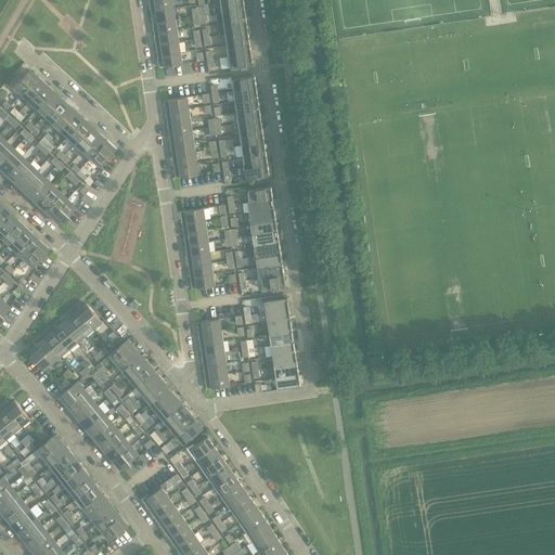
[(172,0),(156,0),(150,1),(152,12),(175,9),(172,0)]
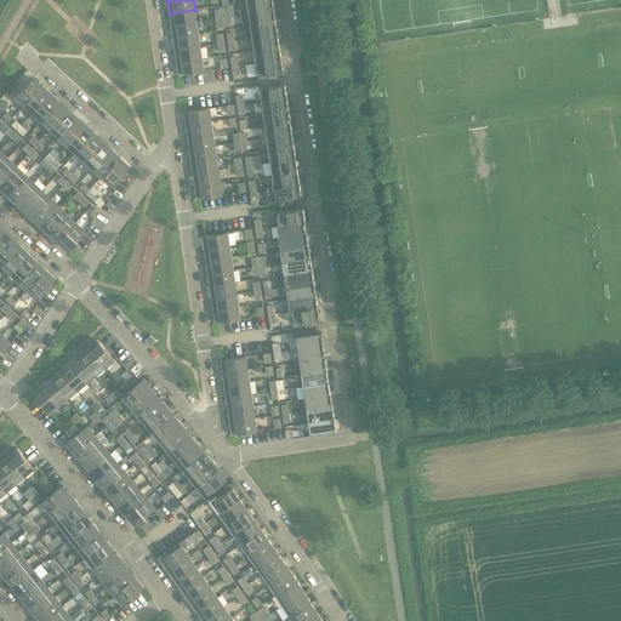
[(273,0),(260,0),(248,3),(249,15),(274,10),(273,0)]
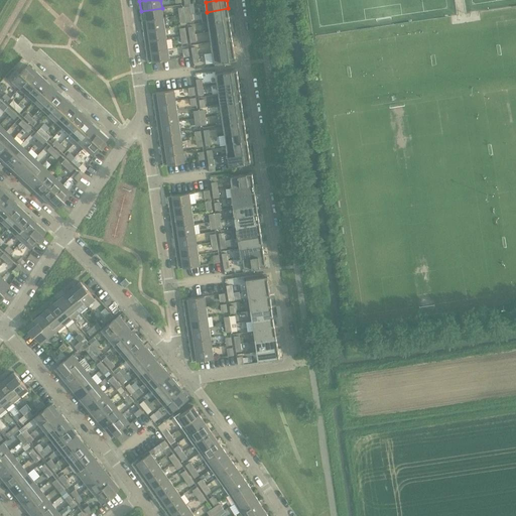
[(162,8),(141,11),(142,21),(164,18),(162,8)]
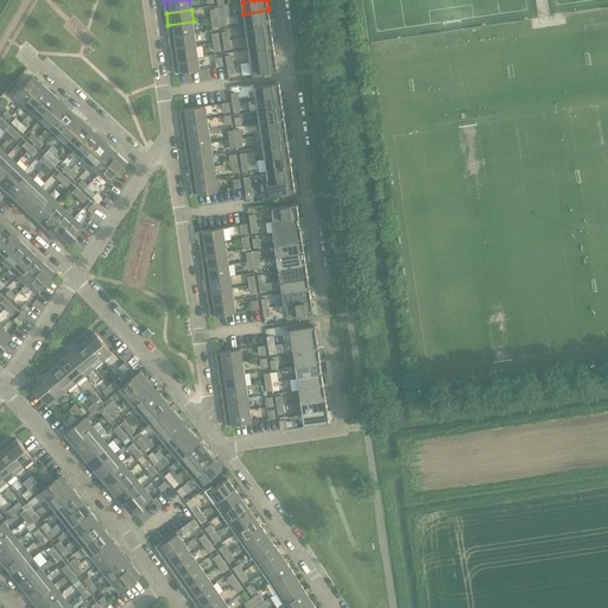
[(244,14),(238,14),(240,26),(246,26),(271,23),(268,10),(244,14)]
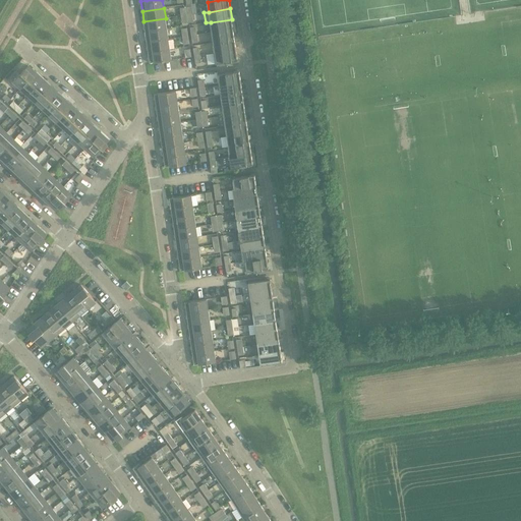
[(166,18),(143,21),(146,32),(167,29),(166,18)]
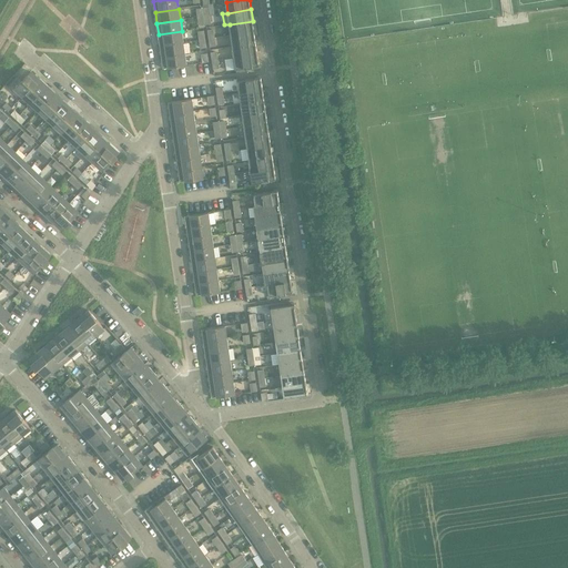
[(253,21),(230,24),(231,36),(254,32),(253,21)]
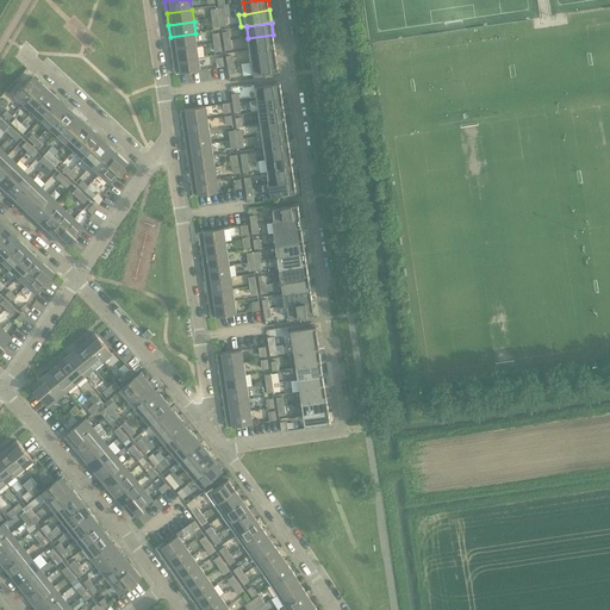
[(195,33),(170,37),(172,49),(198,45),(195,33)]
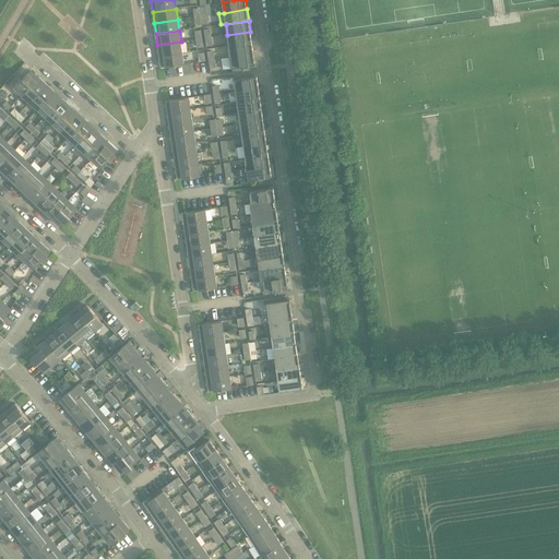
[(250,32),(227,35),(229,46),(252,43),(250,32)]
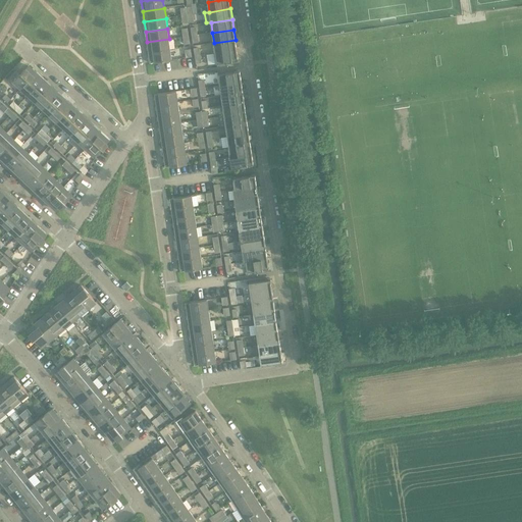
[(169,39),(147,42),(149,52),(170,49),(169,39)]
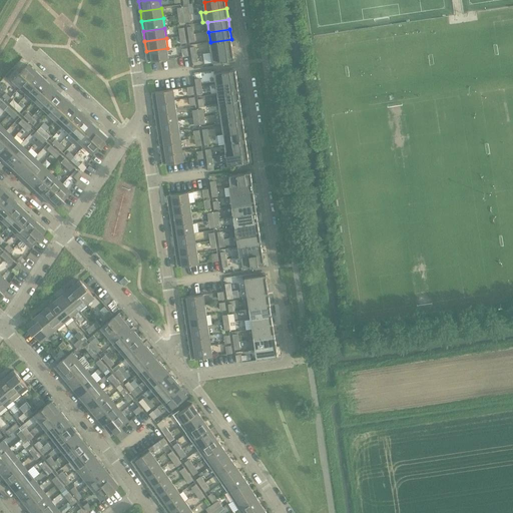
[(231,39),(210,42),(211,52),(232,49),(231,39)]
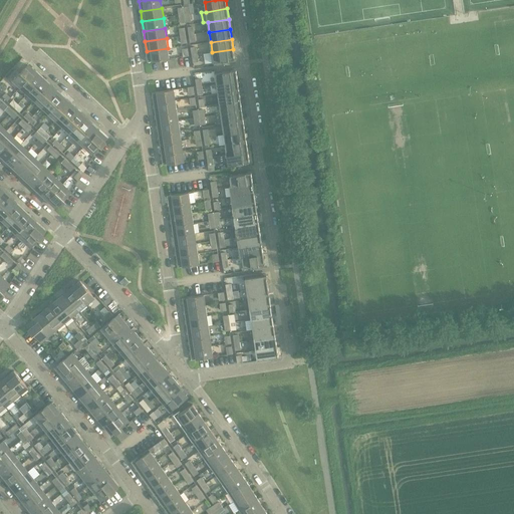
[(168,48),(147,51),(148,62),(170,59),(168,48)]
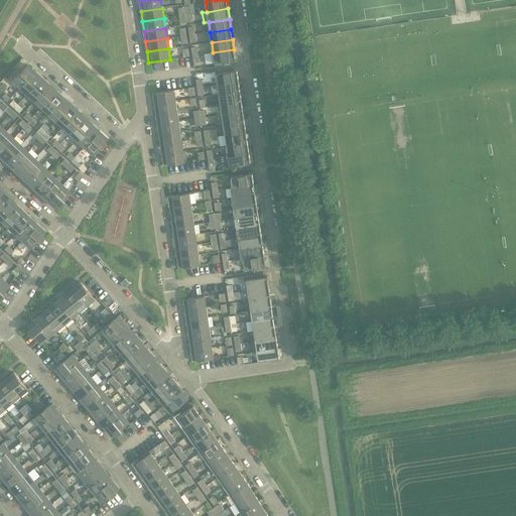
[(234,49),(213,52),(215,63),(236,59),(234,49)]
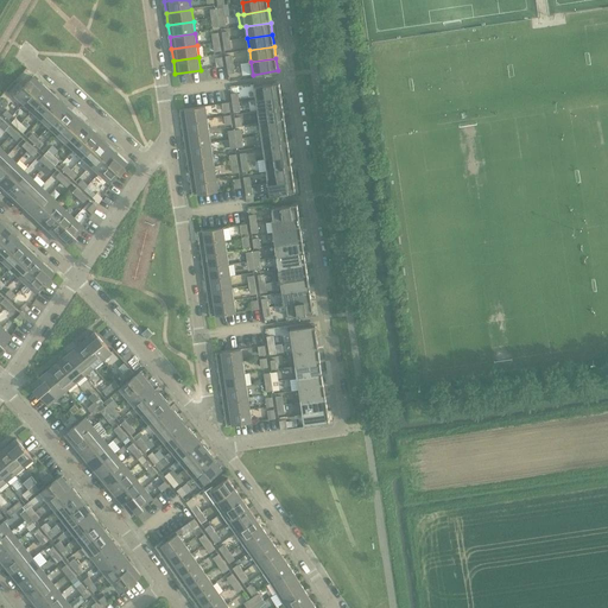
[(16,95),(24,103),(40,86),(32,77),(24,87),(19,82),(8,93),(13,97),(16,95)]
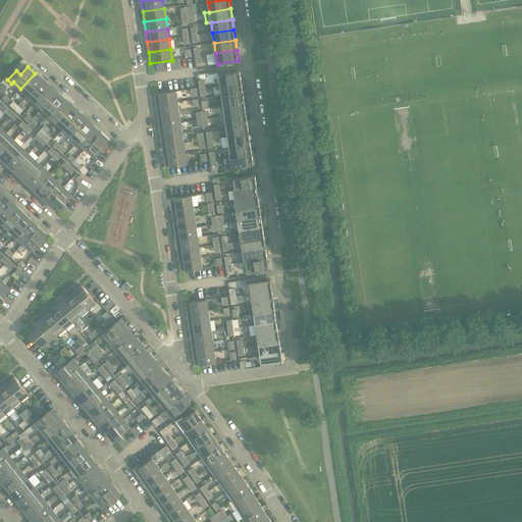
[(241,71),(219,74),(218,74),(220,86),(242,82),(241,71)]
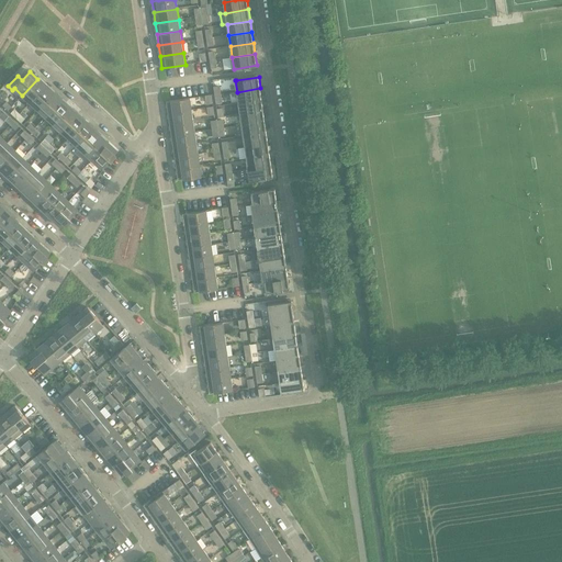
[(37,79),(22,96),(30,103),(47,85),(43,80),(42,81),(37,79)]
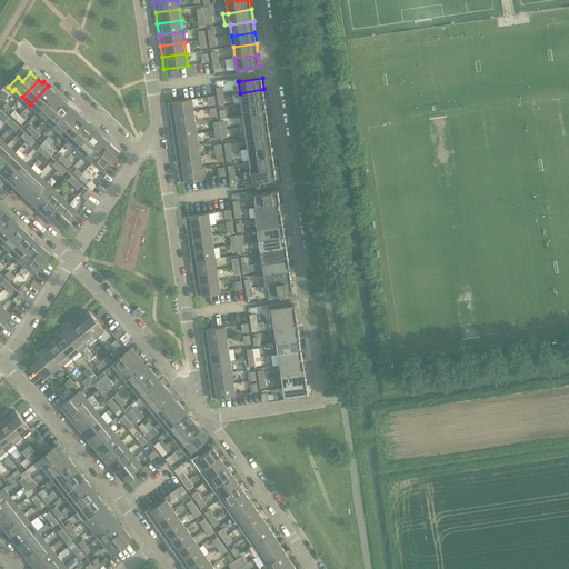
[(48,86),(30,105),(38,111),(55,95),(51,91),(52,90),(48,86)]
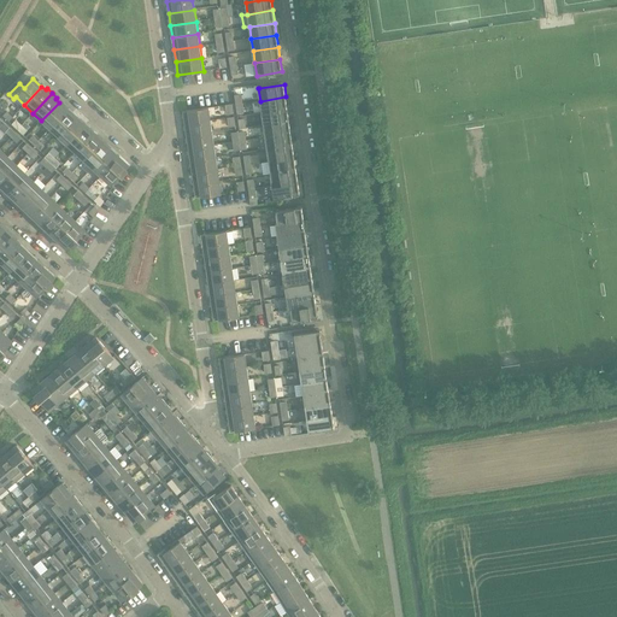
[(286,97),(260,101),(262,113),(288,110),(286,97)]
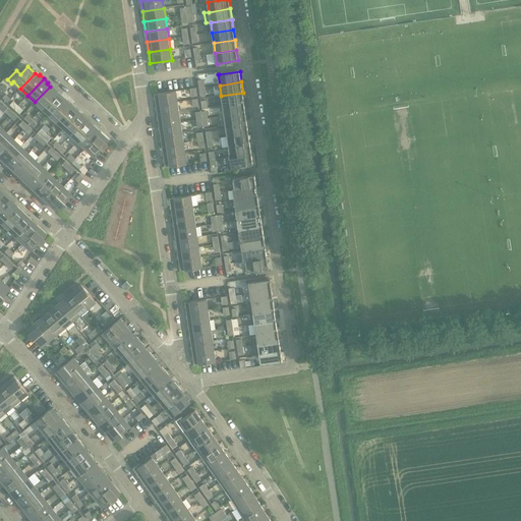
[(50,87),(35,102),(42,109),(58,92),(54,88),(53,90),(50,87)]
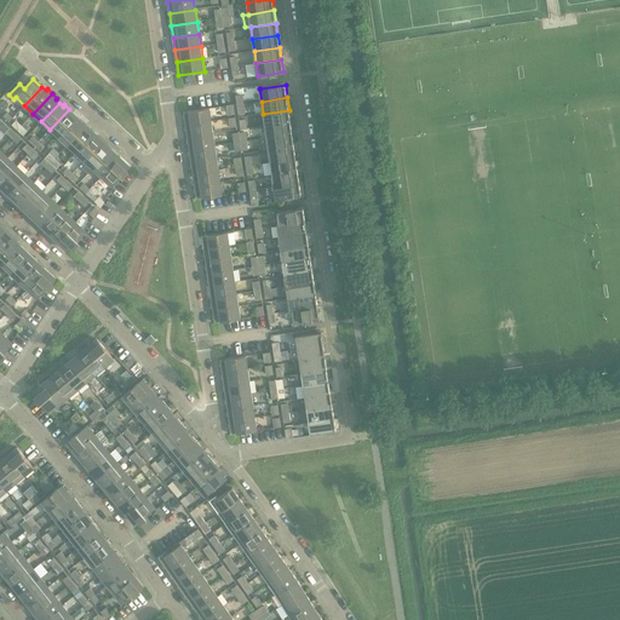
[(184,112),(185,125),(212,121),(210,108),(194,110),(184,112)]
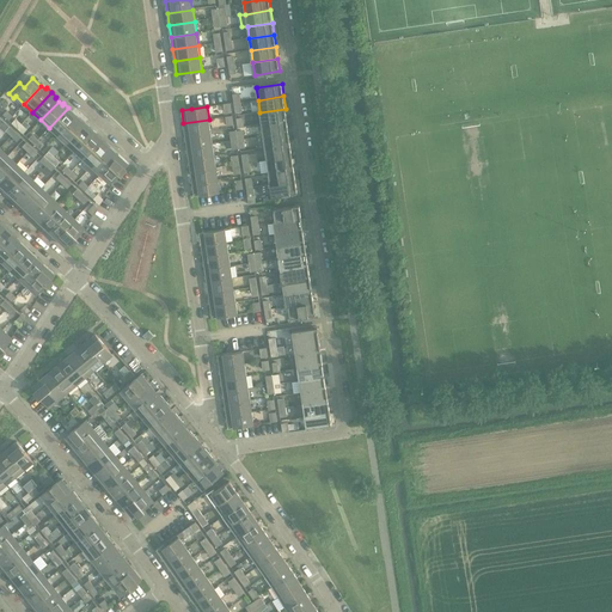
[(68,108),(49,128),(57,135),(75,117),(72,114),(73,112),(68,108)]
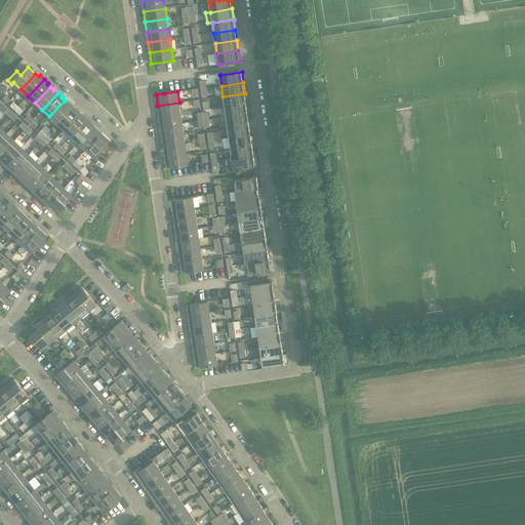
[(245,93),(223,96),(225,107),(246,104),(245,93)]
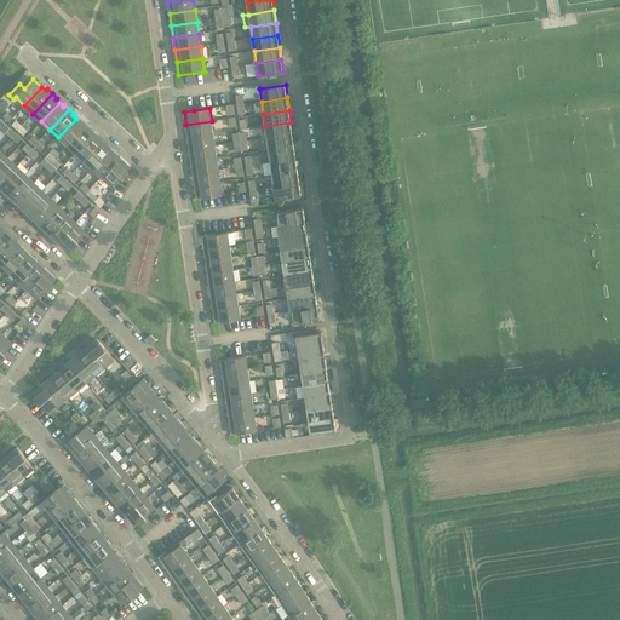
[(6,113),(3,116),(9,122),(13,118),(6,113)]
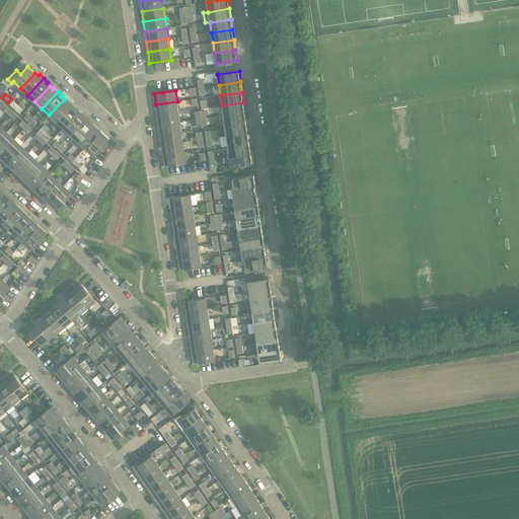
[(64,99),(49,115),(56,122),(72,104),(68,100),(67,102),(64,99)]
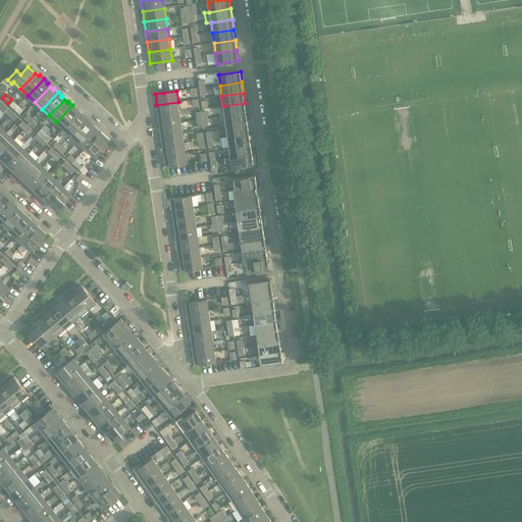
[(9,105),(14,110),(18,106),(13,102),(9,105)]
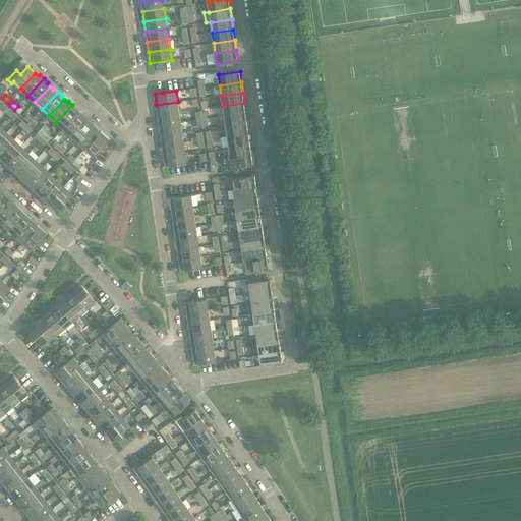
[(178,102),(156,105),(158,115),(179,112),(178,102)]
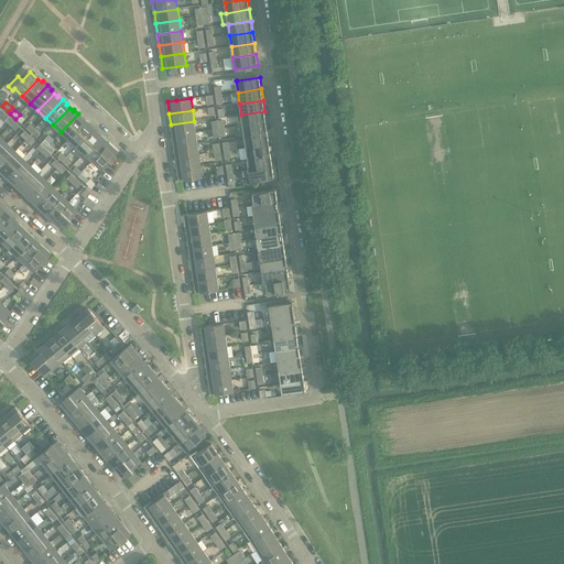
[(264,111),(241,115),(242,126),(267,122),(264,111)]
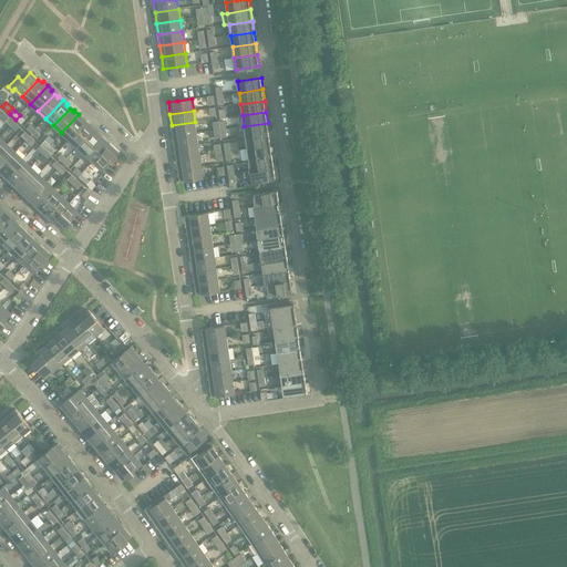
[(79,114),(61,133),(70,140),(85,123),(82,120),(83,119),(79,114)]
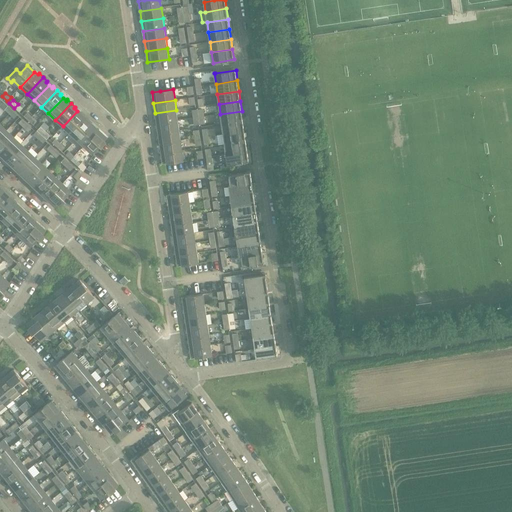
[(18,104),(14,108),(19,112),(22,108),(18,104)]
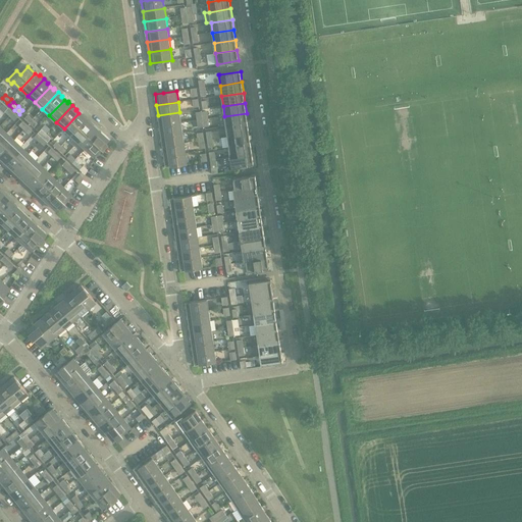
[(4,112),(9,116),(12,112),(8,108),(4,112)]
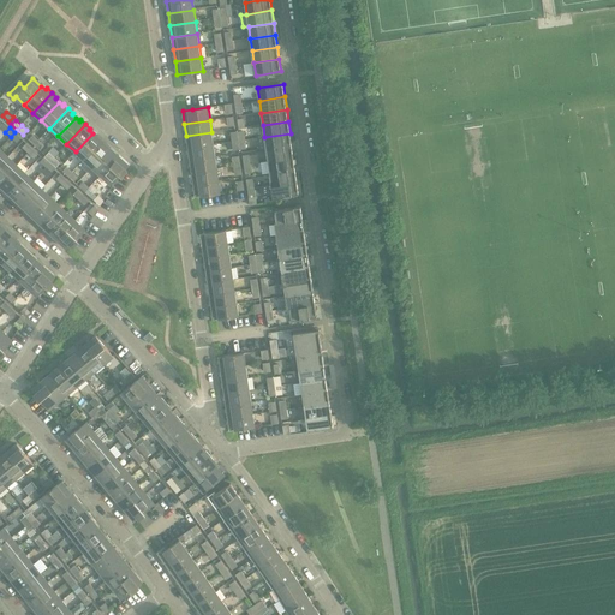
[(15,132),(11,137),(17,143),(21,138),(15,132)]
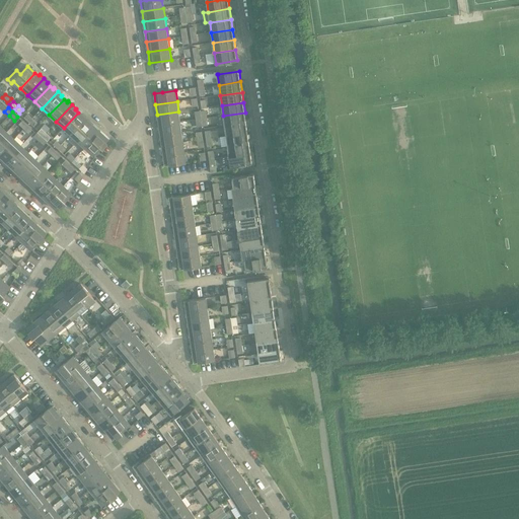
[(178,112),(157,115),(158,125),(180,122),(178,112)]
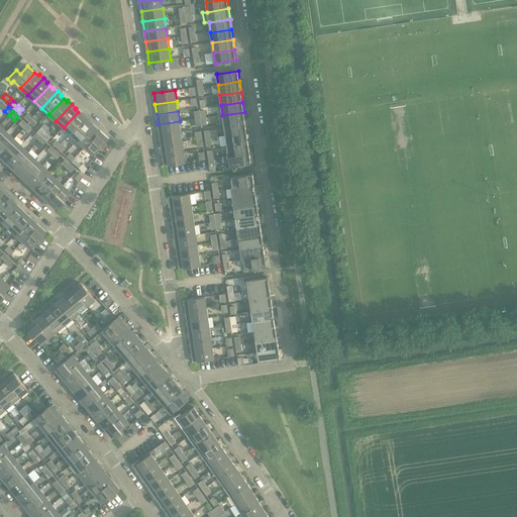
[(78,112),(64,127),(71,134),(86,117),(82,113),(81,115),(78,112)]
